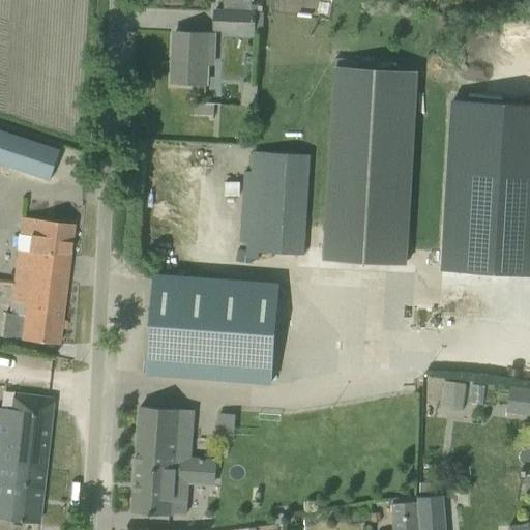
[(214,10),(213,30),(260,32),(261,13),(249,12),(251,0),(223,0),(223,11),(214,10)]
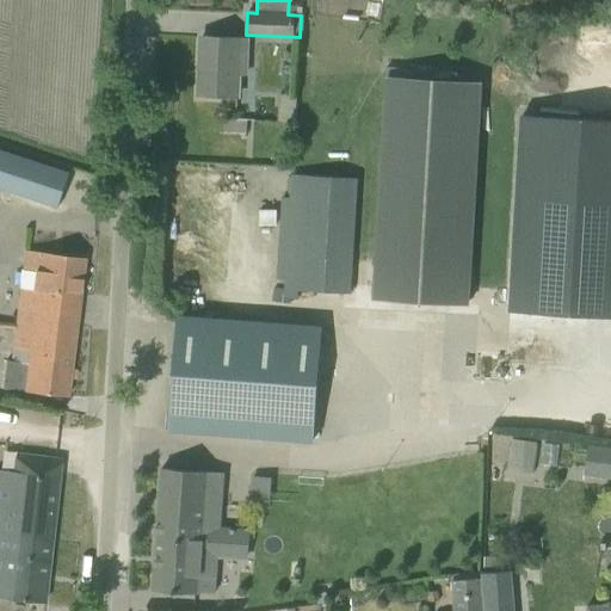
[(198,94),(235,97),(238,61),(245,61),(246,39),(201,37),(198,94)]
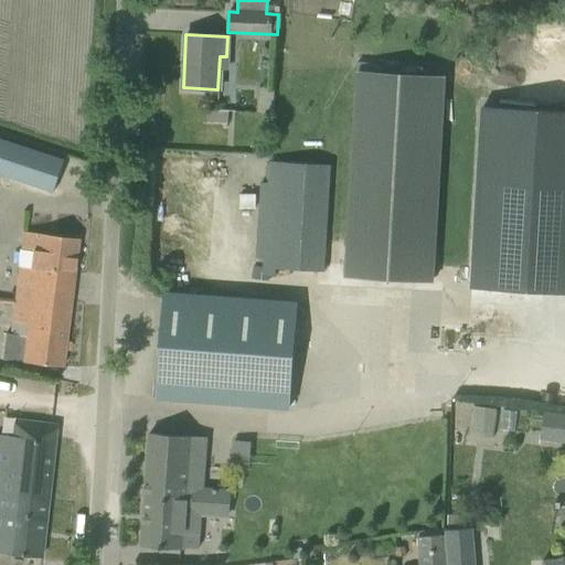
[(355,75),(344,273),(433,278),(444,80),(355,75)]
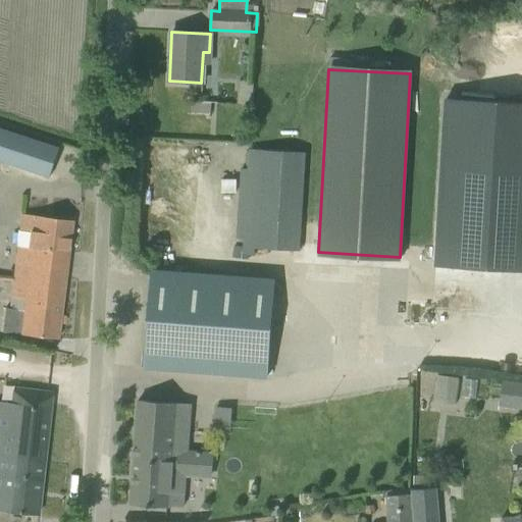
[(521,102),(446,98),(435,266),(521,271),(521,102)]
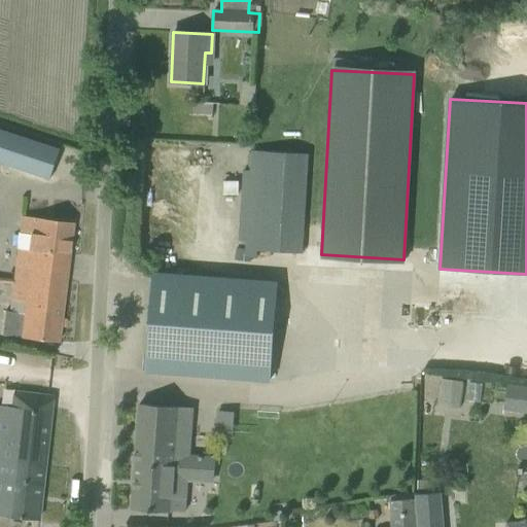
[(0,127),(0,160),(48,176),(59,147),(0,127)]
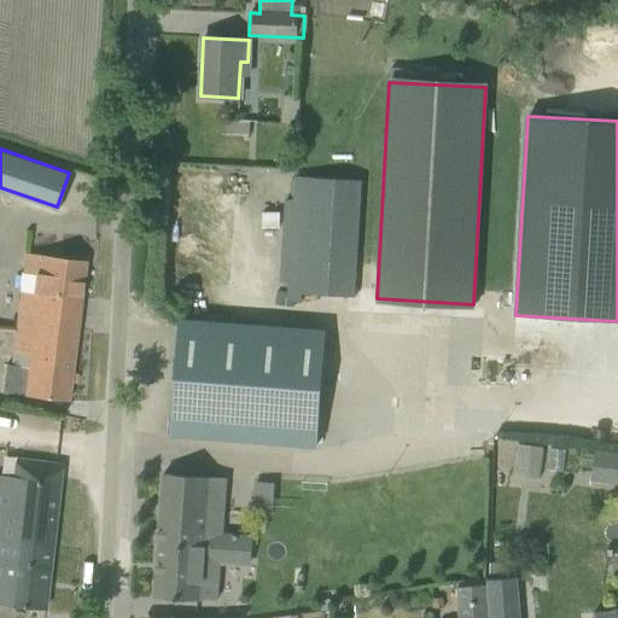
[(301,295),(353,298),(360,182),(295,178),(285,302),(301,303),(301,295)]
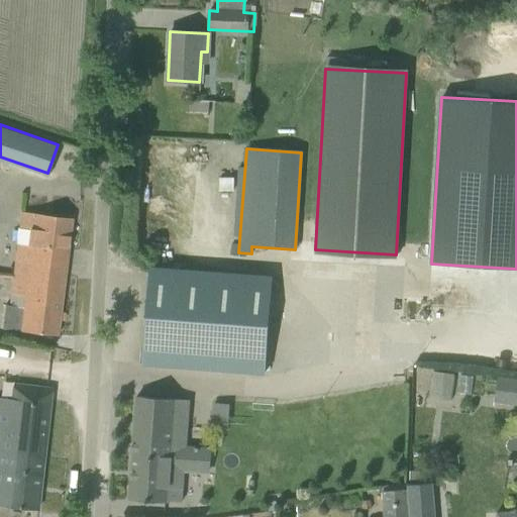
[(20,245),(18,255),(66,262),(71,219),(23,213),(21,230),(31,231),(29,246),(20,245)]
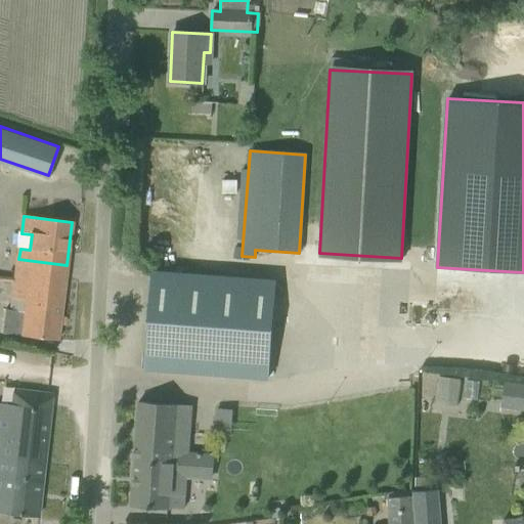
[(64,281),(67,265),(18,259),(14,298),(29,299),(28,311),(10,309),(7,334),(57,340),(64,281)]
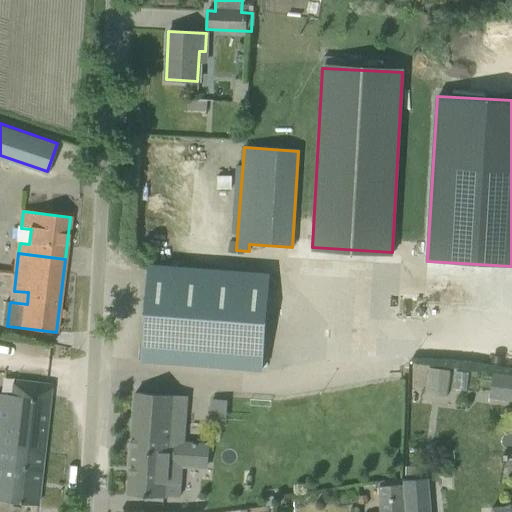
[(148,265),(141,361),(261,370),(268,274),(148,265)]
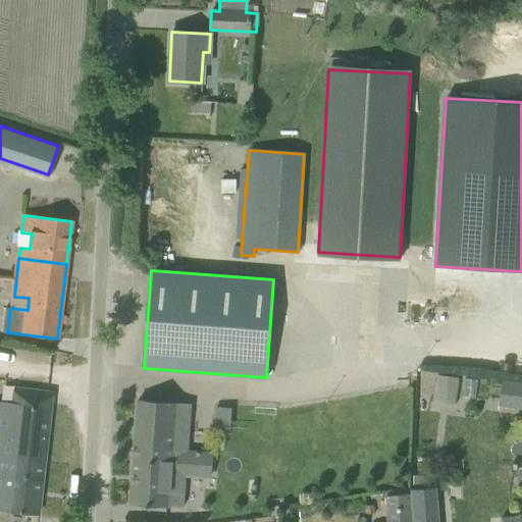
[(454,405),(458,377),(436,375),(432,402),(454,405)]
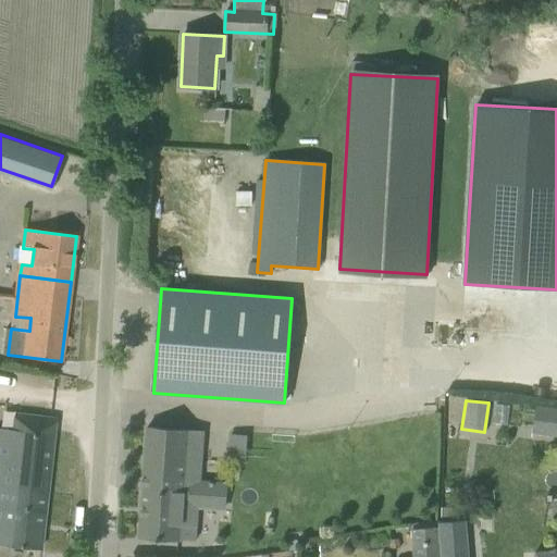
[(533,433),(556,436),(556,410),(537,408),(533,433)]
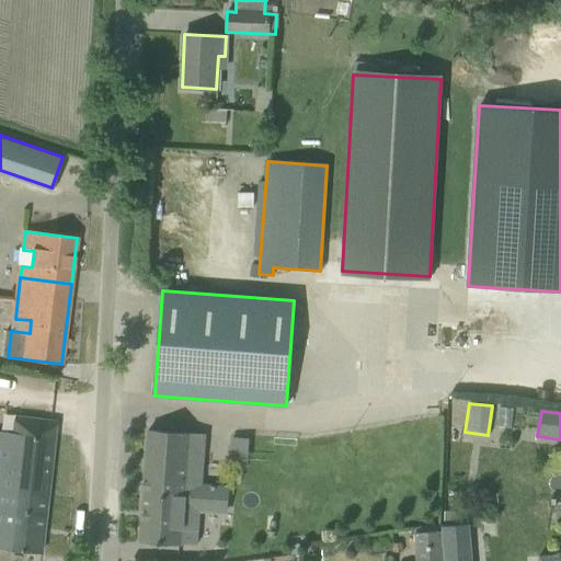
[(0,432),(0,549),(18,551),(39,553),(54,423),(31,420),(30,435),(0,432)]
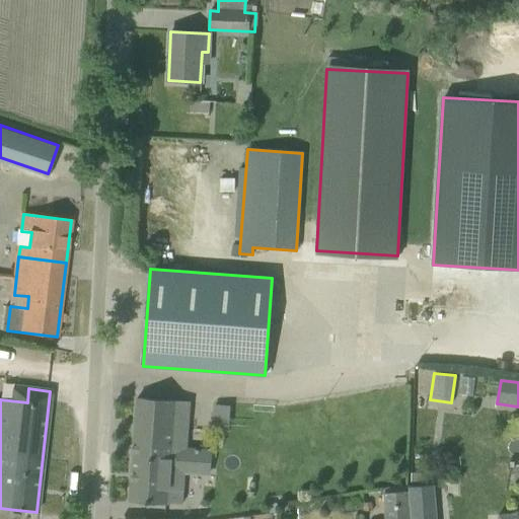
[(181,504),(186,449),(189,401),(137,397),(129,502),(167,505),(167,503),(181,504)]
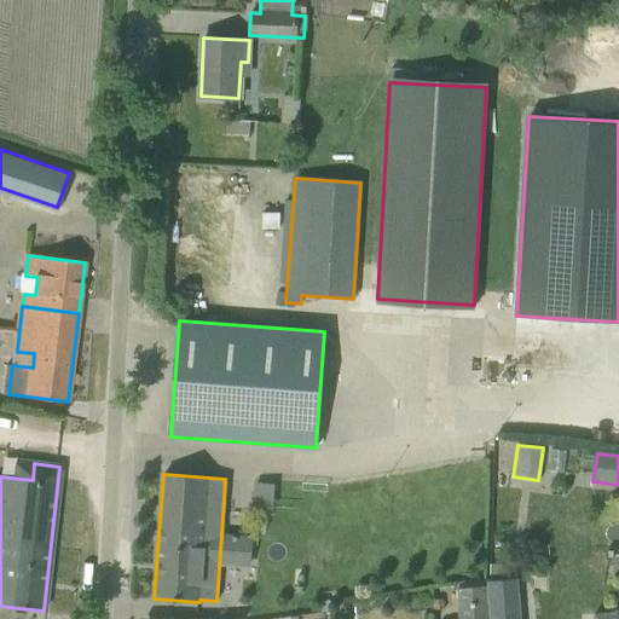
[(508,565),(492,565),(492,576),(508,576),(508,565)]
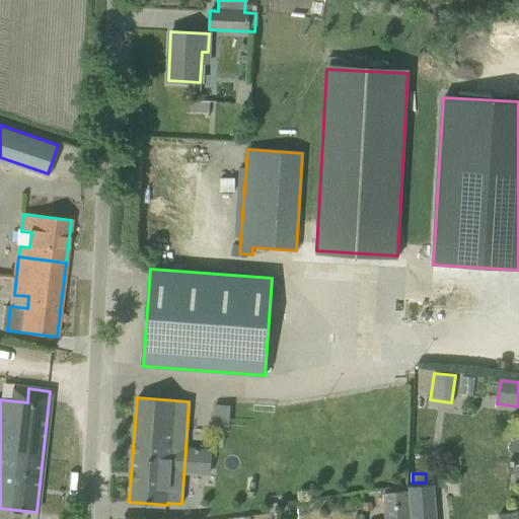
[(435,518),(433,486),(409,487),(409,492),(411,518),(435,518)]
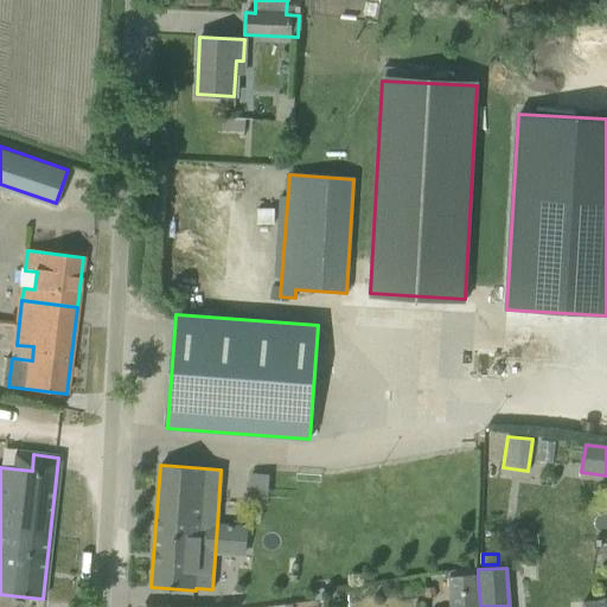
[(451,577),(452,606),(480,606),(478,575),(451,577)]
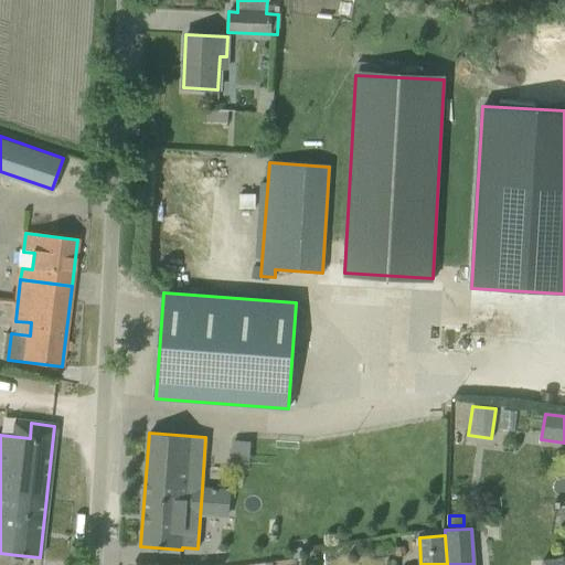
[(404,546),(393,547),(395,556),(405,554),(404,546)]
